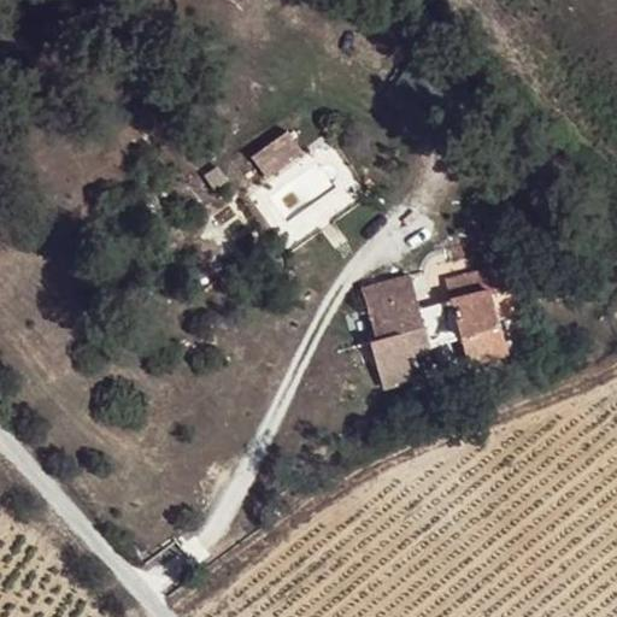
[(286,134),(248,160),(263,181),(300,154),(286,134)]
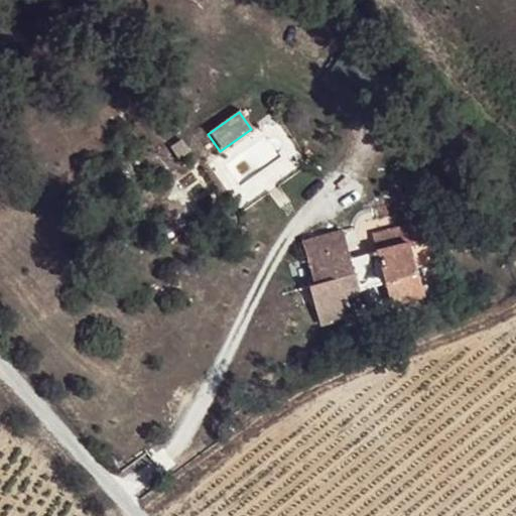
[(307,251),(346,242),(341,222),(302,232),(307,251)]
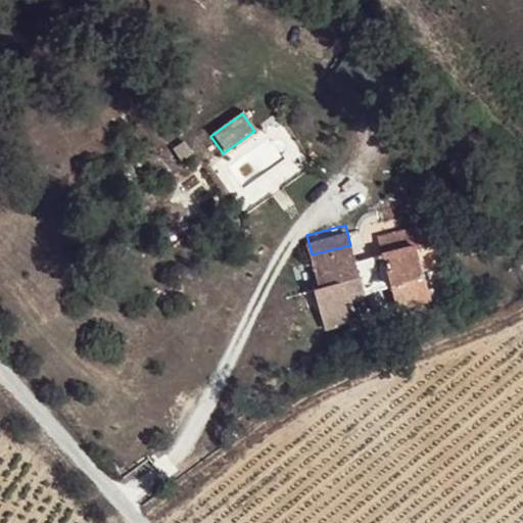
[(418,247),(418,249),(426,247),(420,228),(411,230),(416,247),(418,247)]
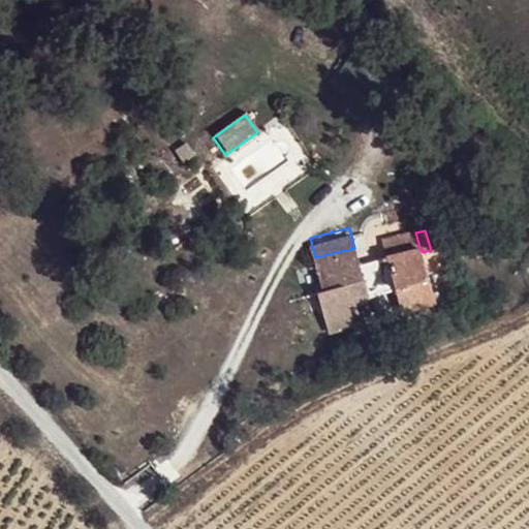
[(386,259),(421,250),(415,232),(381,242),(386,259)]
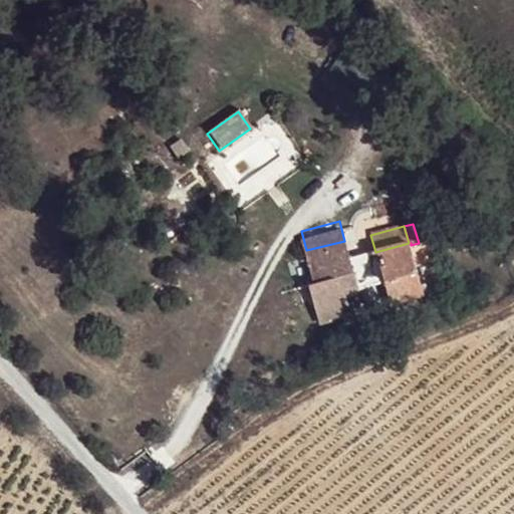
[(384,281),(375,252),(348,258),(344,241),(306,250),(313,280),(307,282),(318,321),(343,315),(338,292),(384,281)]
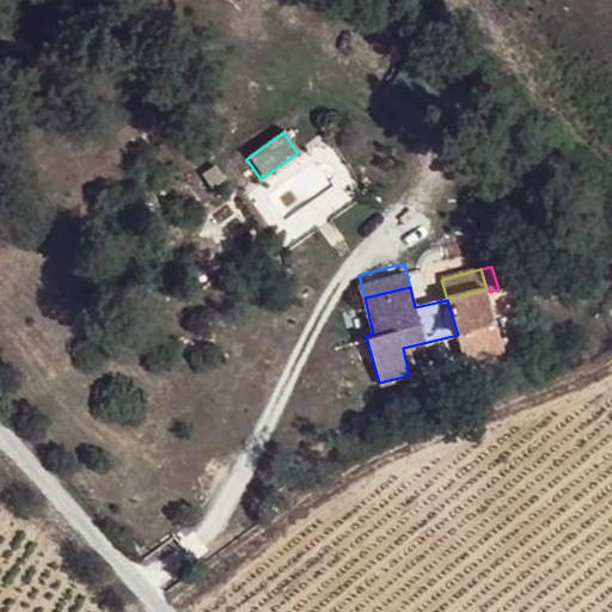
[(505,352),(489,292),(489,289),(487,289),(447,300),(458,335),(465,362),(505,352)]
